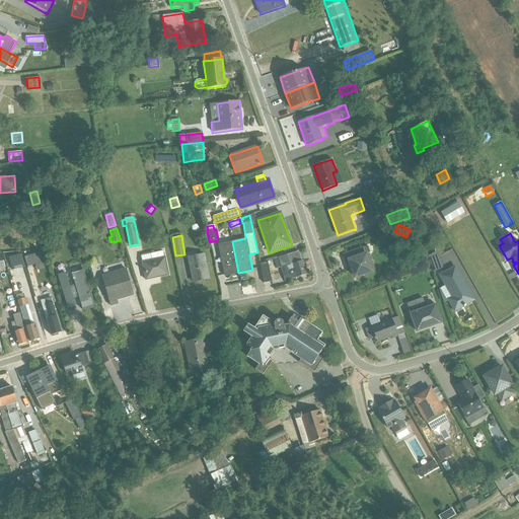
[(232,241),(218,244),(225,276),(238,273),(232,241)]
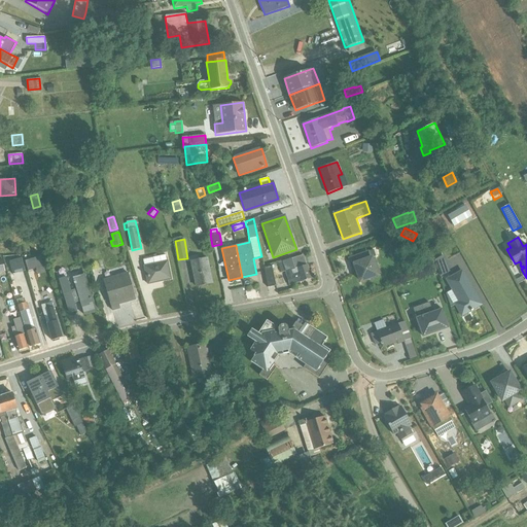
[(369,250),(348,258),(354,276),(358,274),(360,282),(379,275),(379,274),(381,274),(375,257),(374,258),(374,257),(372,258),(369,250)]
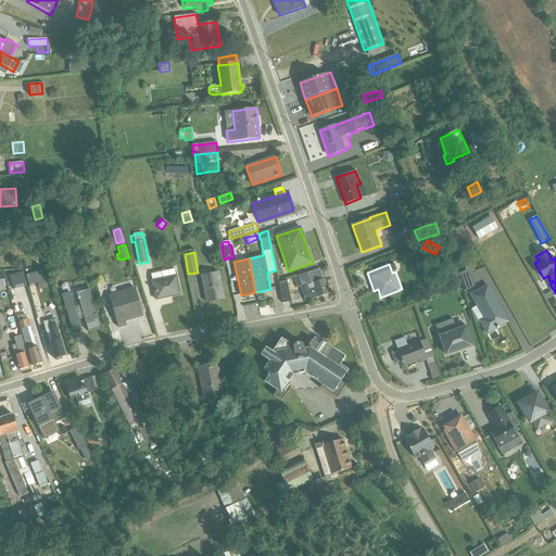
[(49,278),(46,267),(39,269),(39,268),(24,272),(28,287),(37,285),(36,281),(49,278)]
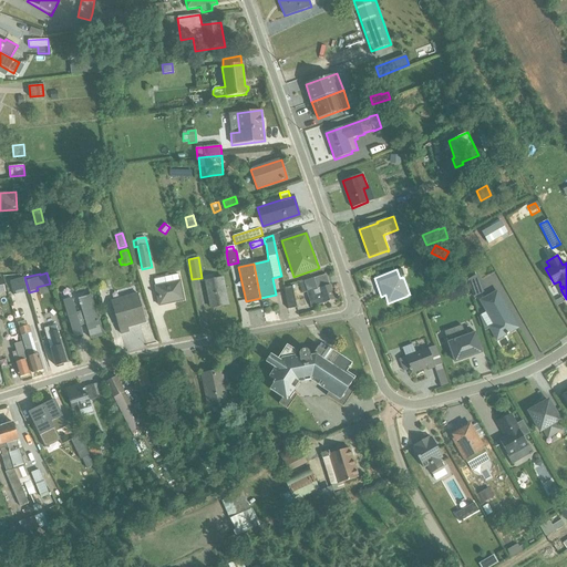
[(178,275),(154,279),(155,286),(160,306),(184,300),(179,280),(178,275)]
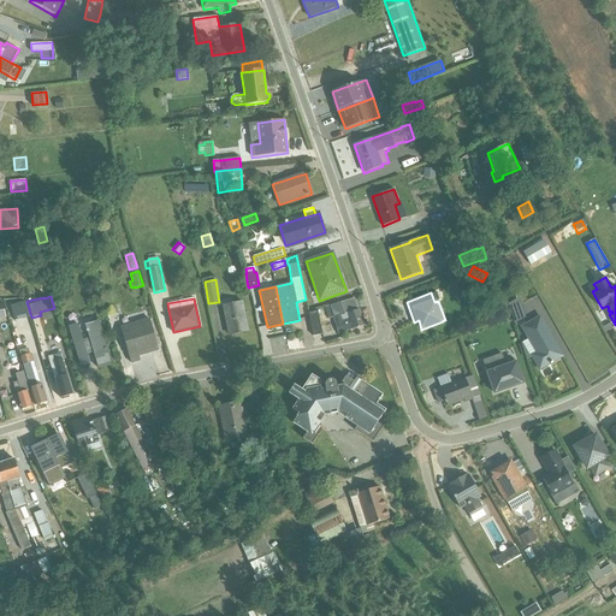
[(248,331),(242,301),(223,304),(230,336),(248,331)]
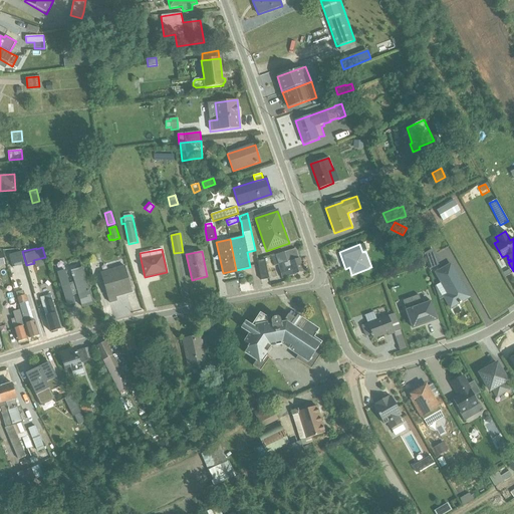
[(21,252),(9,256),(13,268),(24,264),(21,252)]
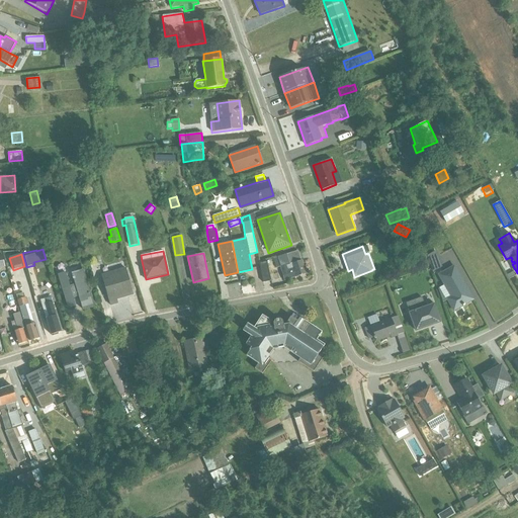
[(286,254),(277,257),(284,280),(306,274),(301,261),(289,264),(286,254)]
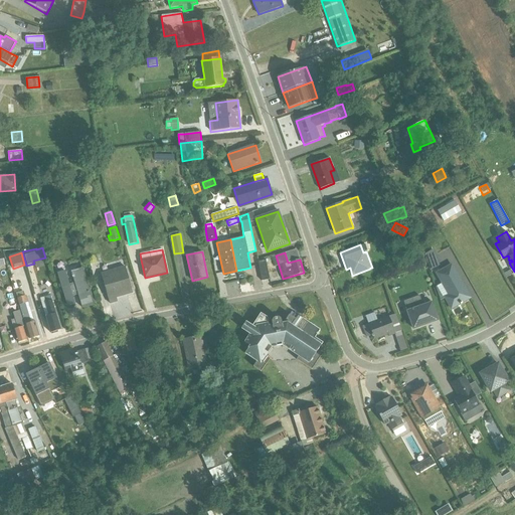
[(262,280),(271,279),(269,260),(260,261),(262,280)]
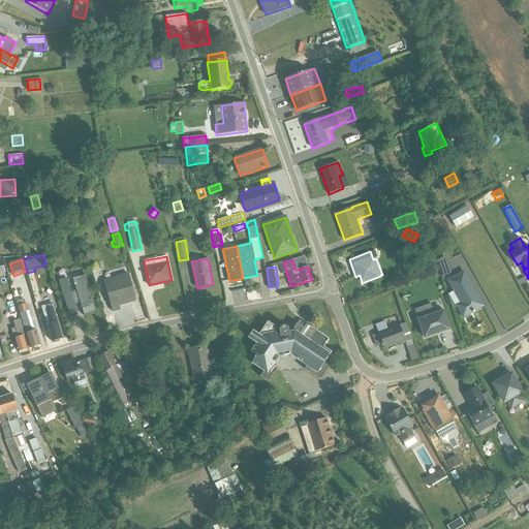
[(454,292),(450,294),(464,317),(472,312),(473,313),(474,312),(474,311),(484,306),(463,271),(446,280),(454,292)]
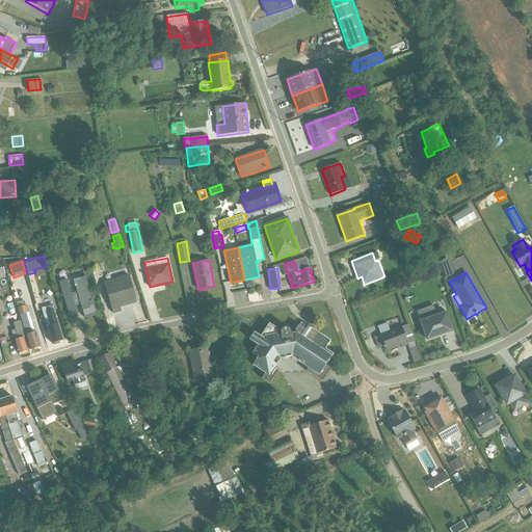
[(137,302),(129,274),(104,282),(113,314),(121,311),(120,308),(137,302)]
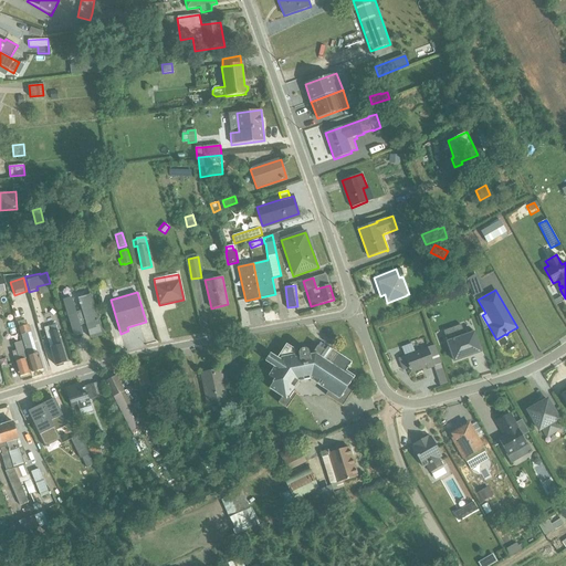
[(90,295),(79,299),(82,311),(76,313),(72,297),(63,300),(75,336),(83,334),(80,326),(86,324),(91,338),(102,335),(90,295)]
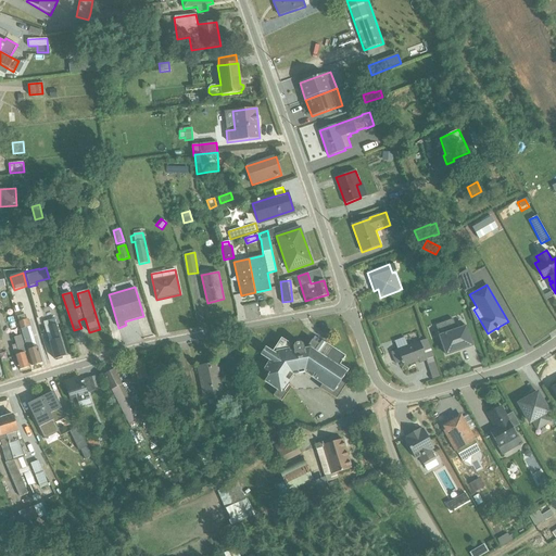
[(48,318),(57,315),(54,306),(45,310),(48,318)]
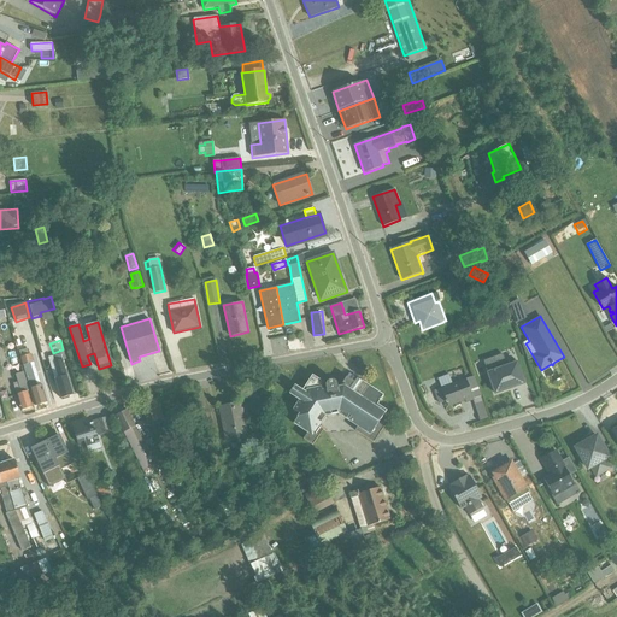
[(29,348),(19,351),(21,357),(30,389),(35,406),(47,403),(42,386),(41,386),(31,354),(29,348)]
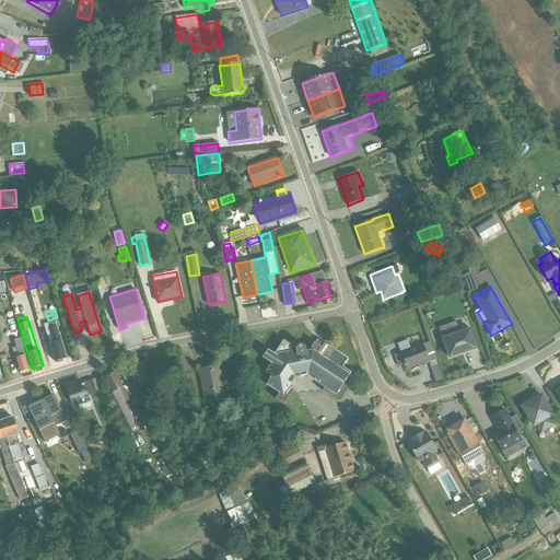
[(55,322),(44,325),(49,343),(55,362),(57,362),(57,363),(62,361),(62,360),(66,359),(55,322)]
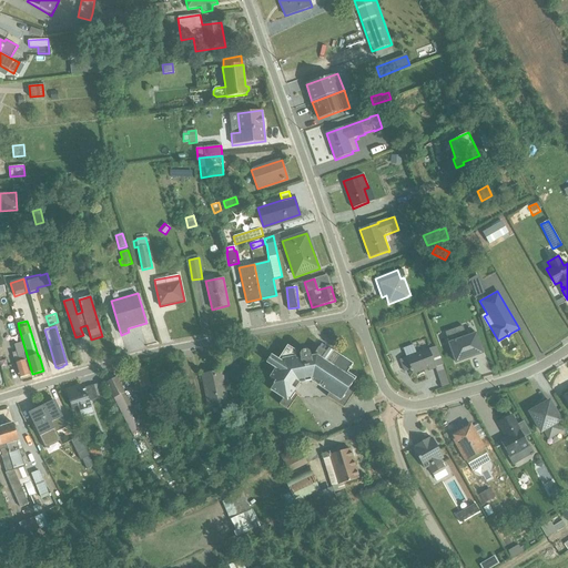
[(463,326),(445,333),(456,363),(482,354),(474,331),(465,334),(463,326)]
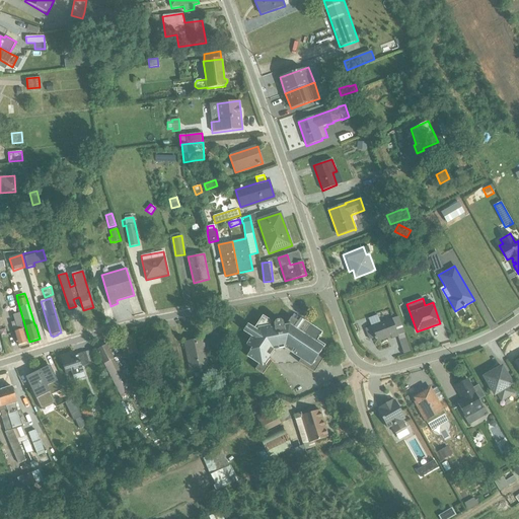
[(23,329),(24,328),(19,313),(13,315),(15,321),(11,322),(14,331),(18,346),(27,343),(23,329)]
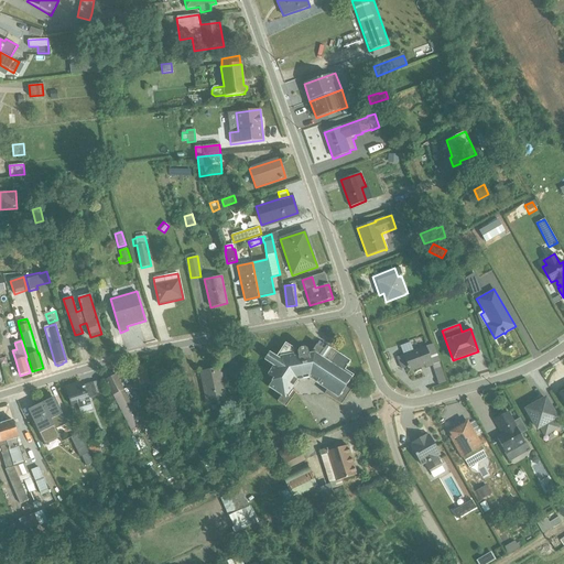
[(345,370),(350,362),(320,342),(310,355),(308,355),(308,351),(307,350),(306,349),(305,348),(304,348),(302,348),(301,348),(300,349),(299,349),(297,351),(297,353),(297,354),(299,357),(294,358),(292,348),(285,344),(277,358),(269,354),(264,360),(273,366),(268,375),(273,379),(271,381),(272,382),(268,388),(281,397),(278,401),(285,407),(295,393),(291,391),(297,381),(310,379),(327,391),(325,393),(342,404),(356,383),(350,380),(353,376),(345,370)]
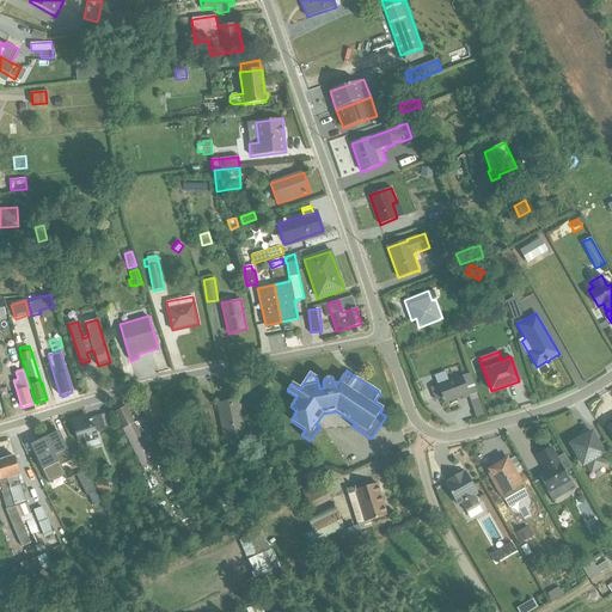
[(477,393),(470,373),(448,380),(445,372),(434,375),(438,385),(430,387),(435,401),(442,398),(445,403),(461,397),(461,399),(469,397),(477,393)]
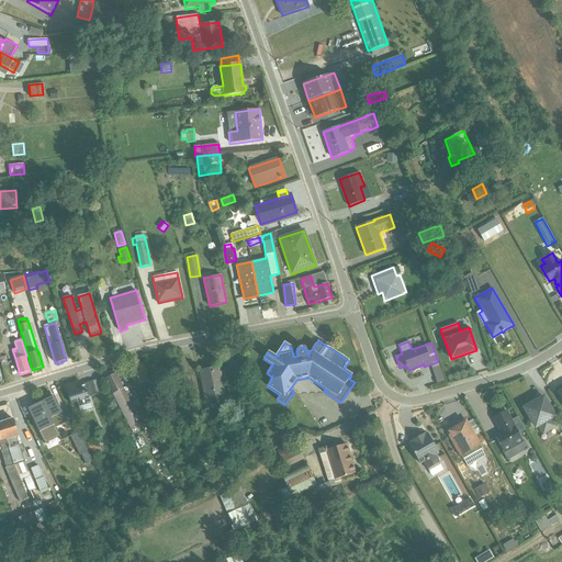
[(227,366),(228,371),(228,373),(242,371),(238,356),(226,358),(227,366)]
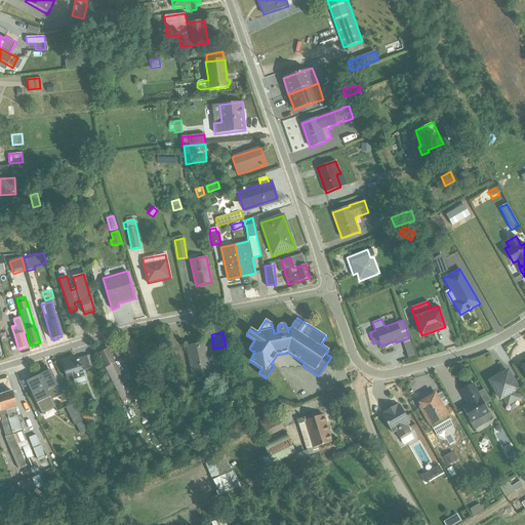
[(409,337),(402,340),(408,358),(415,355),(409,337)]
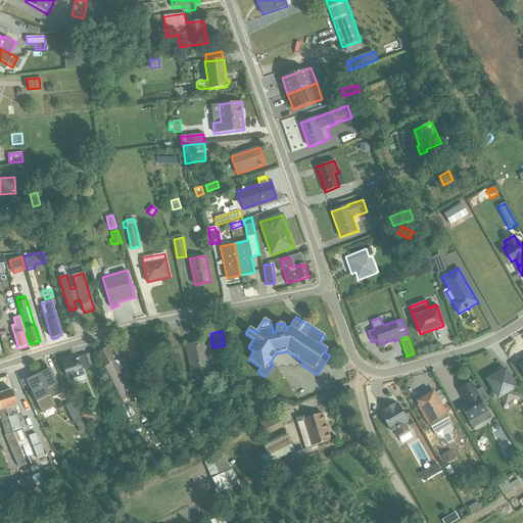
[(128,362),(130,366),(141,363),(134,339),(124,342),(127,350),(123,351),(126,362),(128,362)]
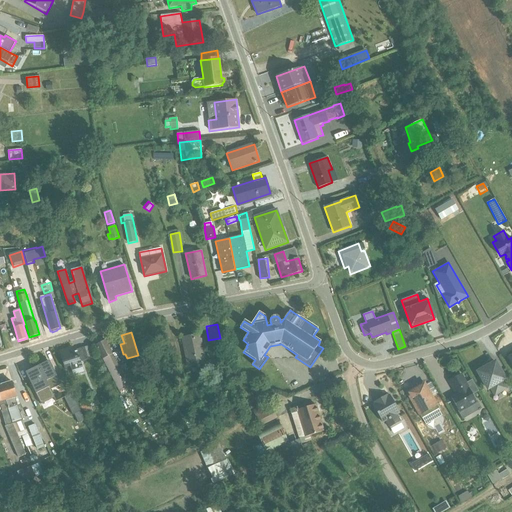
[(208,338),(207,333),(200,335),(182,338),(189,373),(193,372),(198,372),(198,367),(192,368),(192,367),(206,364),(201,340),(208,338)]
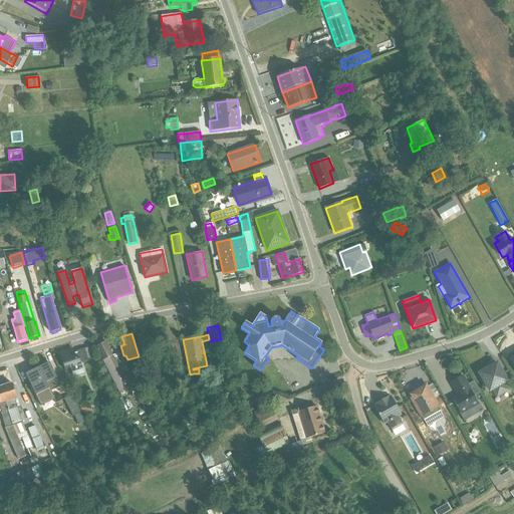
[(110,375),(111,374),(122,398),(127,395),(125,391),(126,391),(117,371),(120,370),(105,341),(95,346),(110,375)]
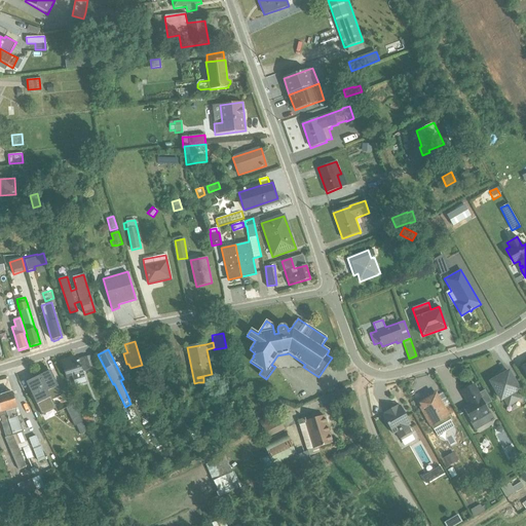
[(84,377),(83,371),(97,367),(94,355),(87,358),(87,357),(78,360),(79,363),(77,364),(75,358),(61,362),(67,378),(72,377),(73,381),(74,381),(75,386),(86,382),(84,377)]
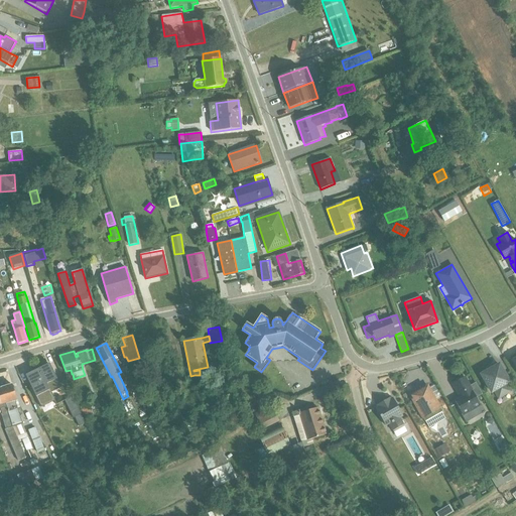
[(492,394),(494,392),(498,400),(512,392),(508,385),(509,384),(500,365),(493,369),(492,367),(487,370),(488,371),(482,375),(492,394)]
